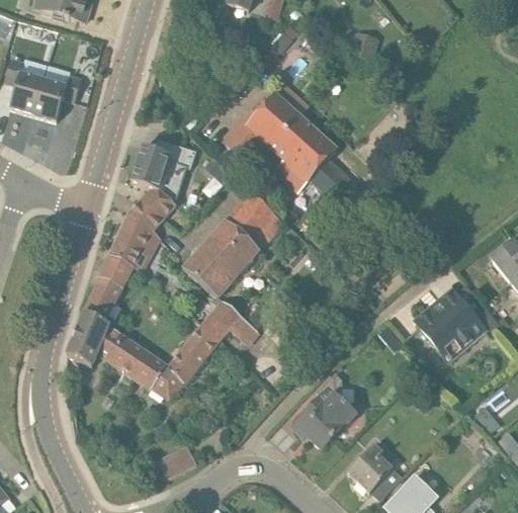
[(85,21),(91,0),(36,0),(35,7),(85,21)]
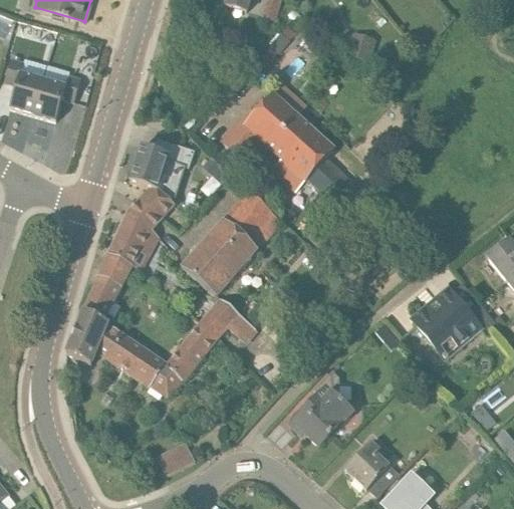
[(248,0),(222,0),(221,3),(243,10),(246,0),(248,0)]
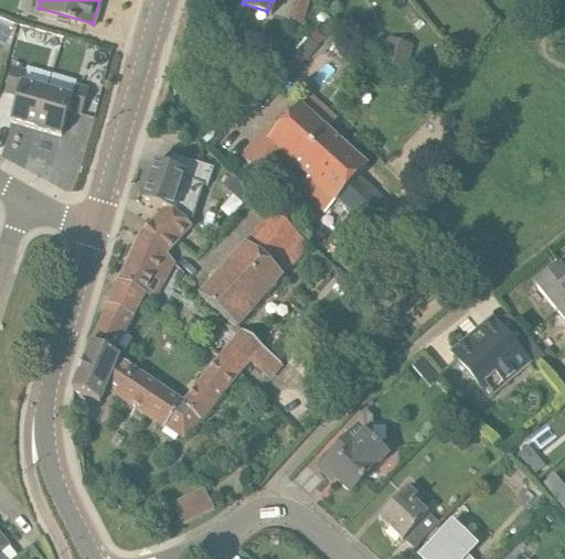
[(304,18),(309,0),(292,0),(289,12),(304,18)]
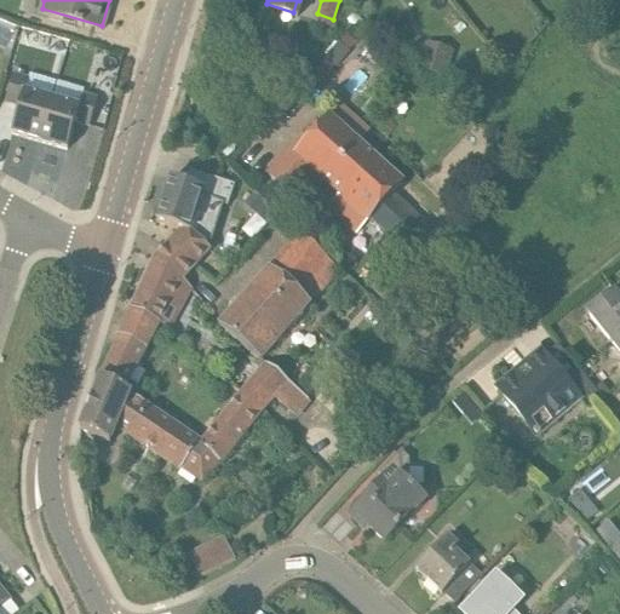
[(334,62),(348,47),(336,38),(322,51),(334,62)]
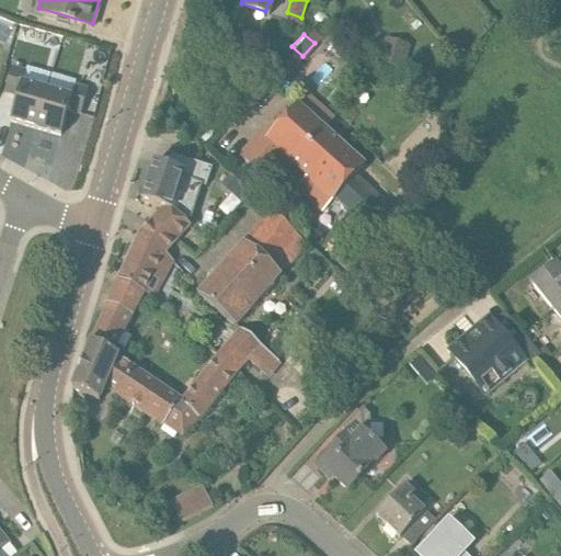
[(405,67),(408,58),(405,57),(411,42),(385,34),(379,58),(405,67)]
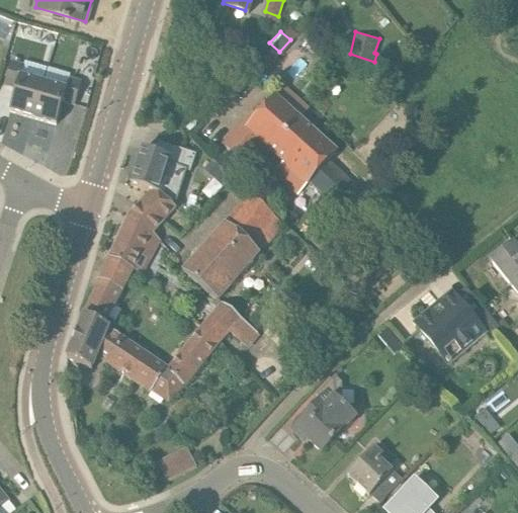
[(33,115),(41,79),(21,73),(24,62),(11,58),(5,82),(17,85),(9,108),(33,115)]
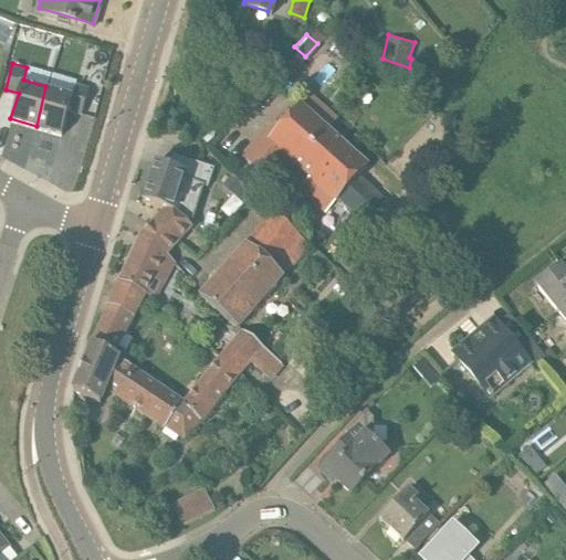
[(72,94),(46,87),(38,126),(62,133),(69,107),(82,112),(90,86),(76,83),(72,94)]
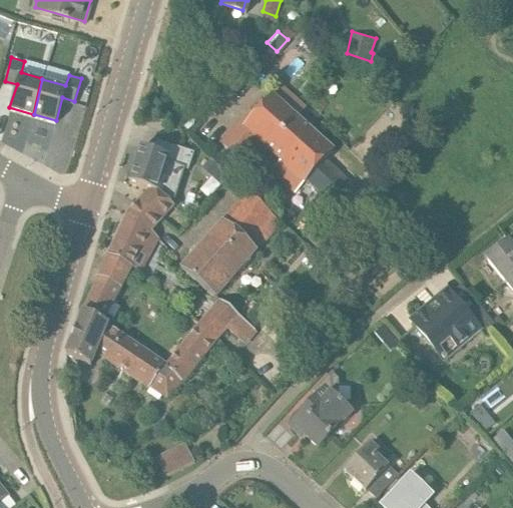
[(239,117),(220,139),(241,158),(259,140),(280,160),(272,169),(295,189),(304,180),(305,181),(306,179),(329,199),(348,177),(326,157),(334,148),(297,114),(305,103),(283,82),(245,122),(239,117)]
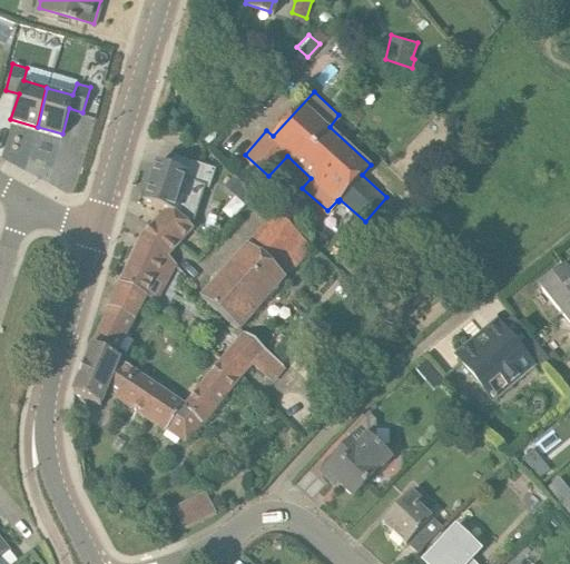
[(190,225),(204,184),(208,185),(214,167),(193,159),(189,171),(186,171),(157,160),(144,199),(168,208),(174,210),(174,211),(190,225)]
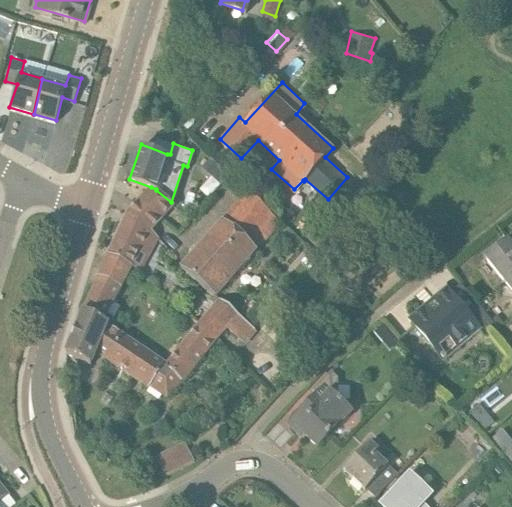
[(212,173),(222,182),(230,172),(220,163),(212,173)]
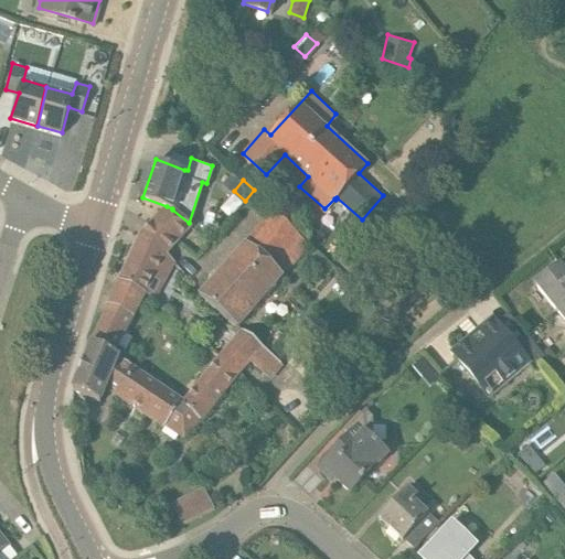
[(178,237),(190,224),(189,223),(172,210),(172,208),(167,206),(155,218),(178,237)]
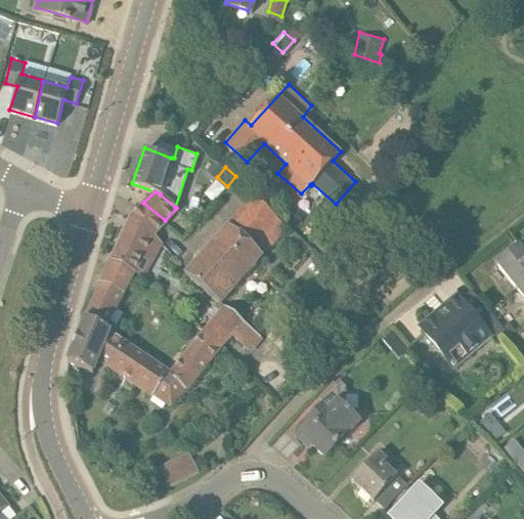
[(221,302),(287,225),(256,193),(185,271),(221,302)]
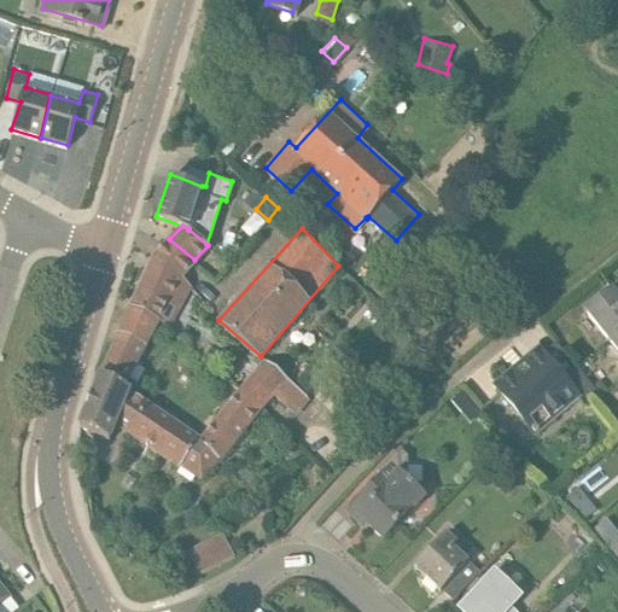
[(180,273),(156,254),(133,307),(157,322),(182,273),(181,273),(180,273)]
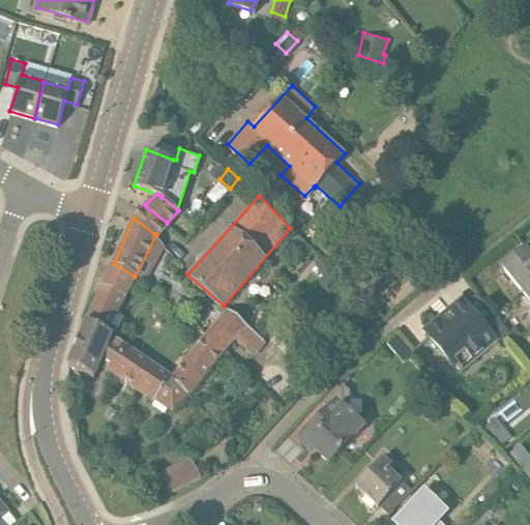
[(521,289),(529,282),(529,251),(524,244),(501,264),(521,289)]
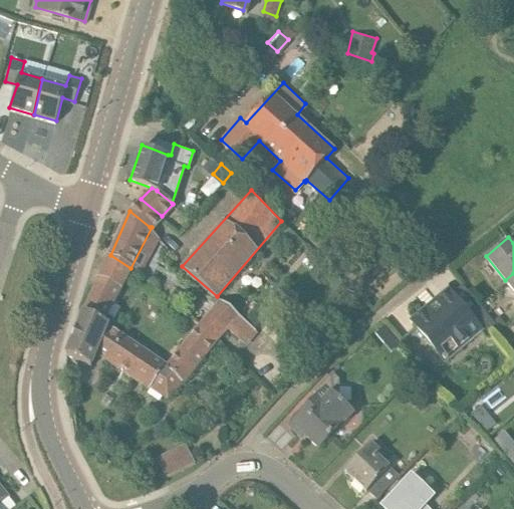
[(105,358),(108,351),(123,332),(103,319),(131,268),(110,255),(85,311),(66,352),(92,364),(97,353),(105,358)]
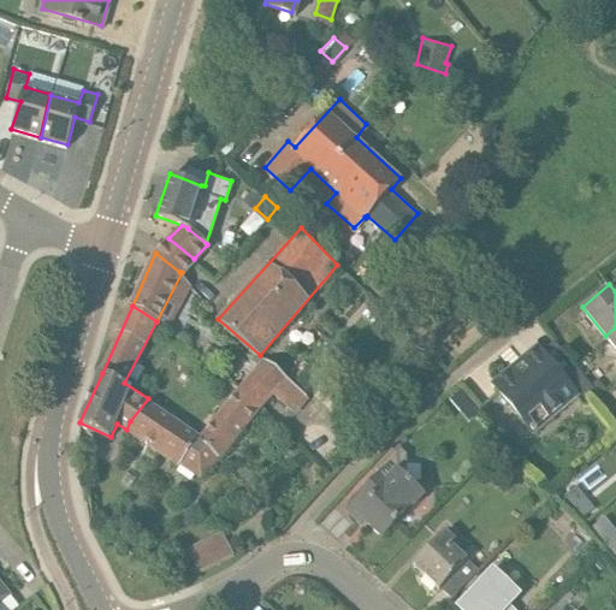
[(615,349),(615,327),(605,336),(615,349)]
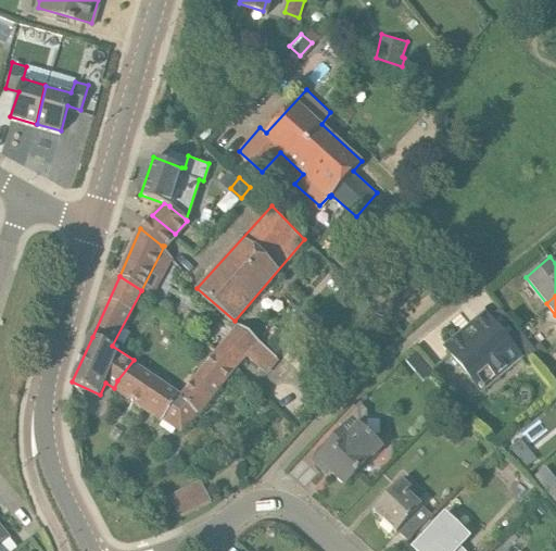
[(541,353),(501,305),(489,315),(484,311),(444,345),(481,388),(520,355),(527,364),(541,353)]
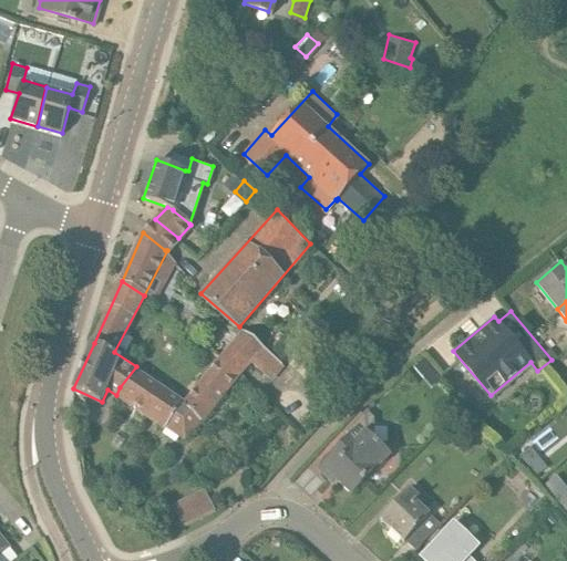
[(284,362),(275,354),(265,345),(244,329),(183,397),(136,366),(120,387),(116,395),(163,427),(165,425),(185,438),(202,418),(203,419),(250,360),(271,376),(284,362)]
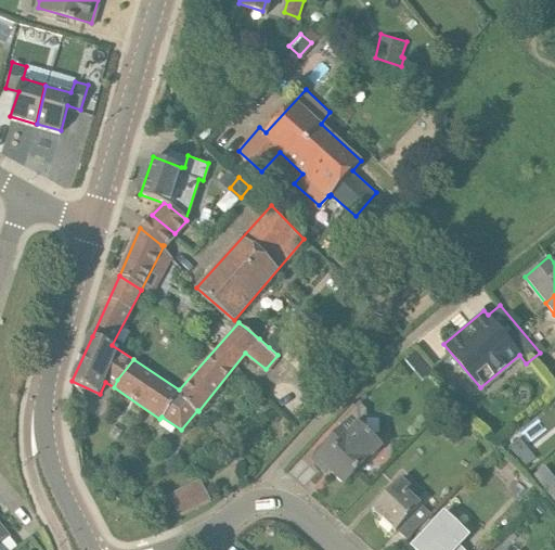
[(540,350),(545,345),(539,337),(532,342),(540,350)]
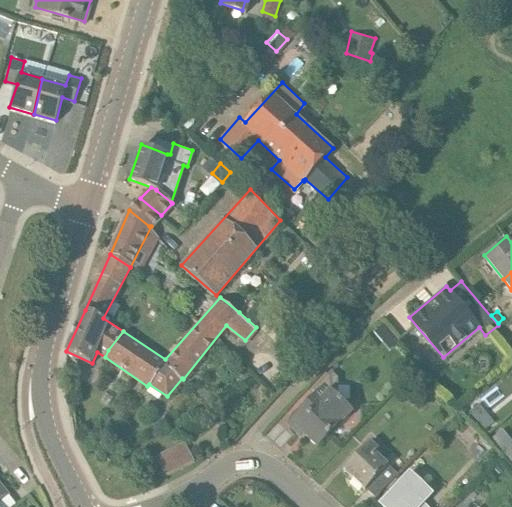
[(371,331),(386,349),(396,341),(381,322),(371,331)]
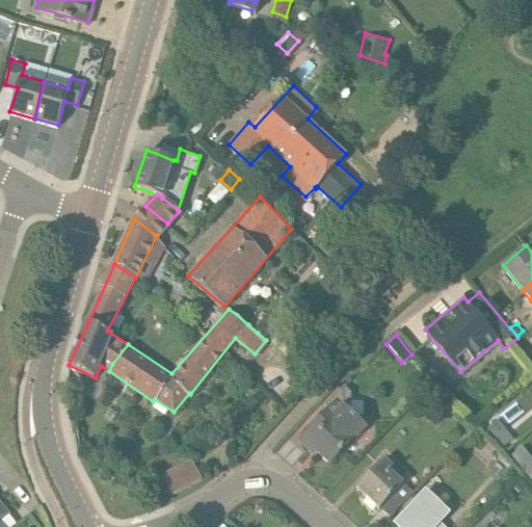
[(330,460),(354,436),(365,424),(354,415),(351,412),(351,390),(344,383),(324,402),(328,406),(308,428),(314,436),(309,441),(330,460)]
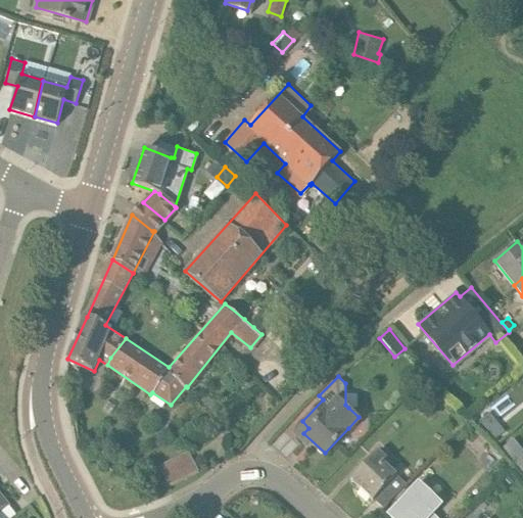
[(522,468),(522,444),(518,437),(508,443),(522,468)]
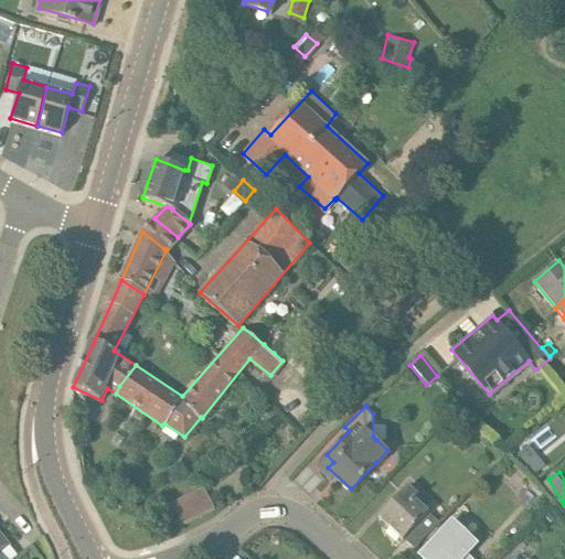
[(415,545),(438,519),(415,497),(419,493),(408,483),(388,505),(395,512),(385,520),(403,537),(405,535),(415,545)]
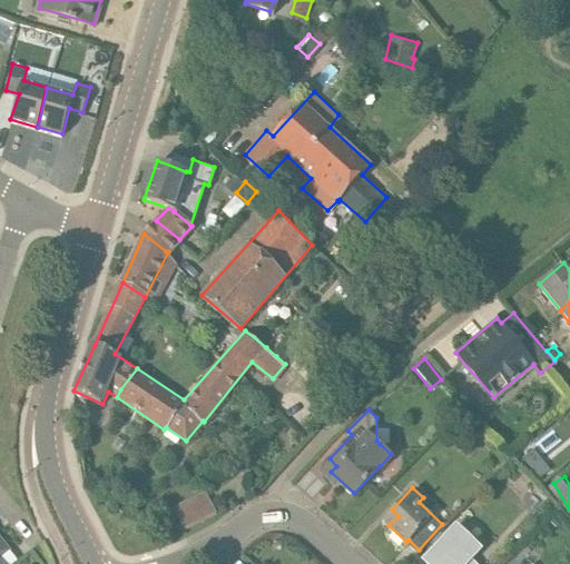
[(205,488),(173,504),(184,527),(216,511),(205,488)]
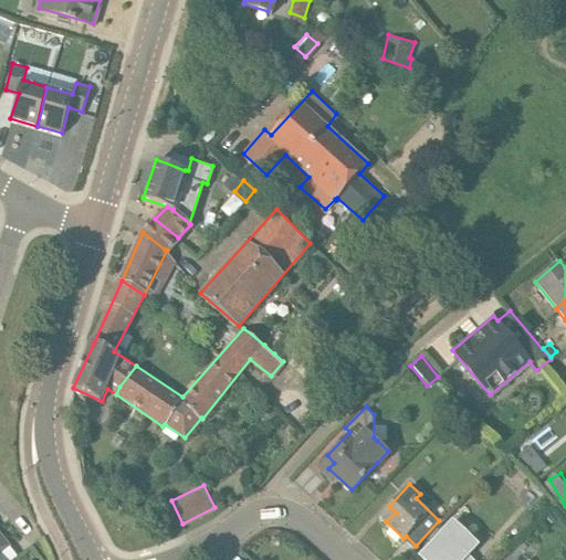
[(475,559),(470,553),(479,543),(468,534),(470,530),(458,518),(454,520),(422,556),(427,559),(475,559)]
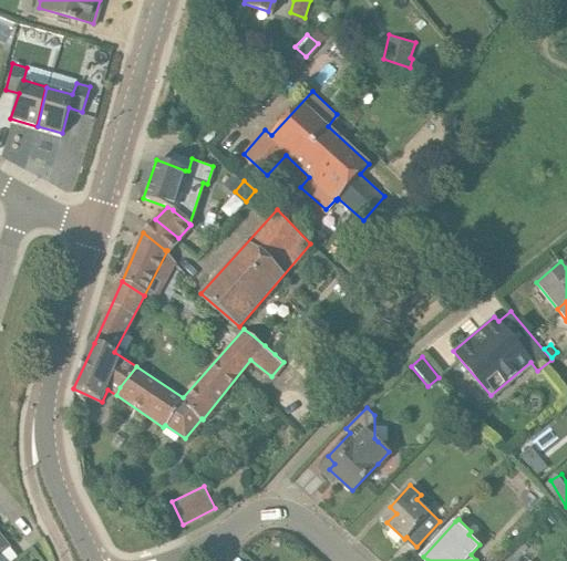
[(0,560),(0,552),(10,544),(0,531),(0,560)]
